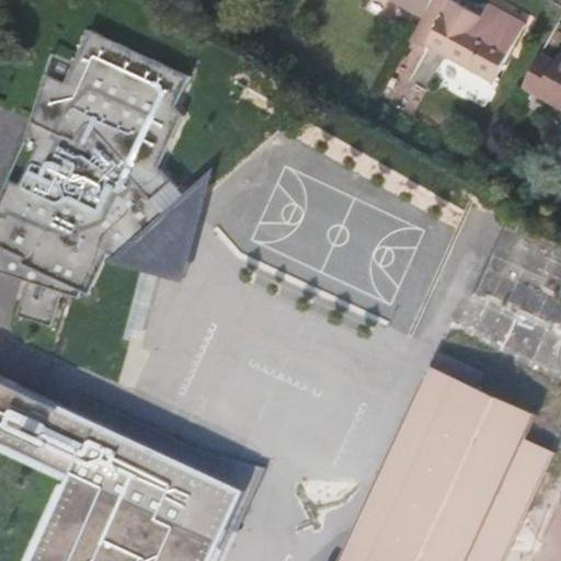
[(434,0),(391,0),(424,19),(434,0)]
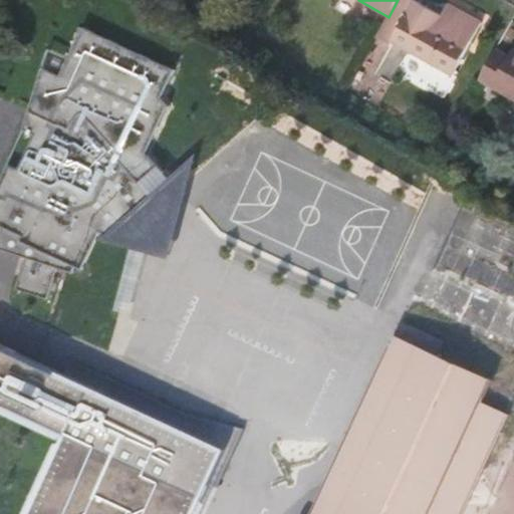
[(394,42),(454,75),(471,44),(483,23),(460,10),(457,15),(446,9),(443,15),(415,0),(398,0),(389,17),(377,38),(392,46),(394,42)]
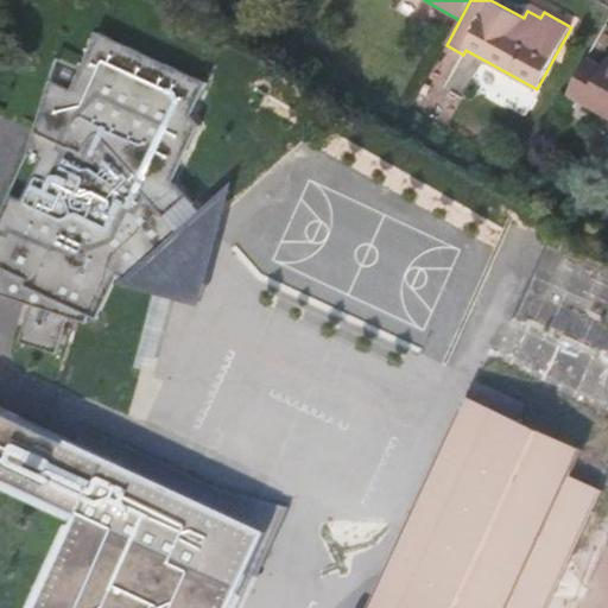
[(544,12),(531,5),(527,11),(540,18),(544,12)]
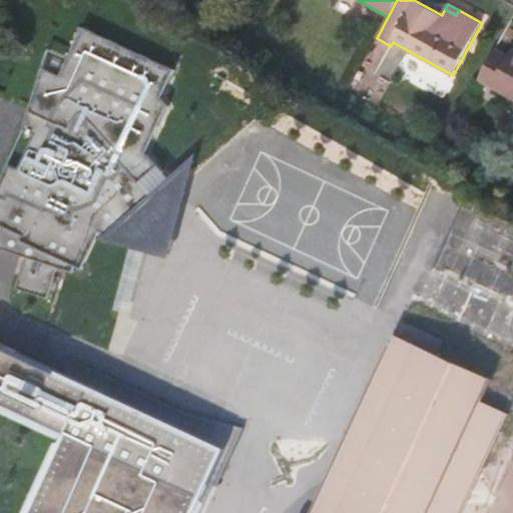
[(0,198),(0,225),(2,226),(20,235),(18,240),(44,252),(42,261),(25,254),(24,257),(14,289),(46,299),(56,267),(72,272),(74,266),(80,269),(97,231),(103,234),(108,236),(129,217),(127,215),(149,196),(150,198),(153,196),(139,181),(154,168),(158,172),(161,169),(144,151),(165,106),(166,106),(167,104),(159,96),(172,68),(81,25),(58,74),(40,66),(28,105),(27,110),(29,112),(22,129),(32,133),(20,159),(0,198)]
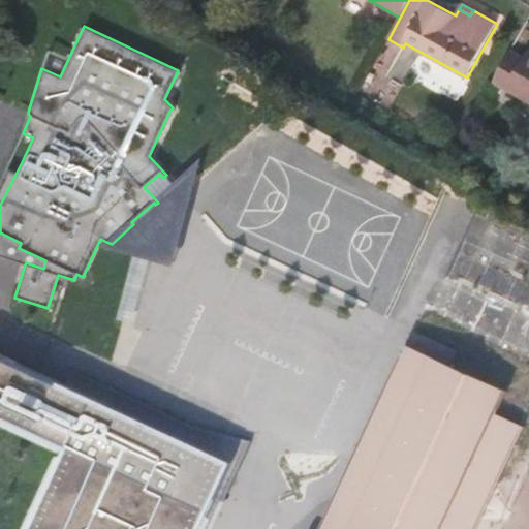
[(511,51),(494,83),(528,101),(528,49),(528,50),(524,57),(511,51)]
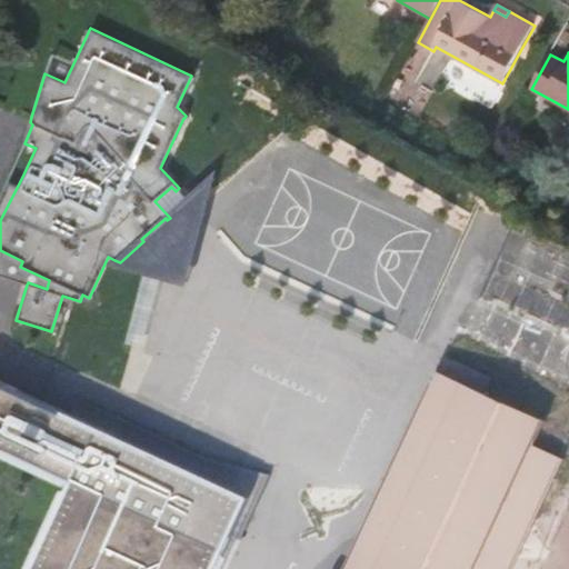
[(210,191),(217,169),(186,197),(179,188),(176,191),(171,187),(155,201),(170,218),(167,220),(166,218),(141,239),(143,241),(120,262),(115,260),(109,265),(142,272),(160,277),(186,283),(210,191)]
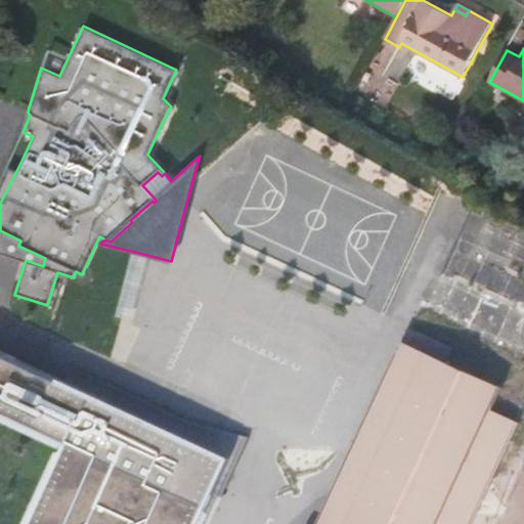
[(523,236),(490,221),(476,250),(511,266),(523,238),(523,236)]
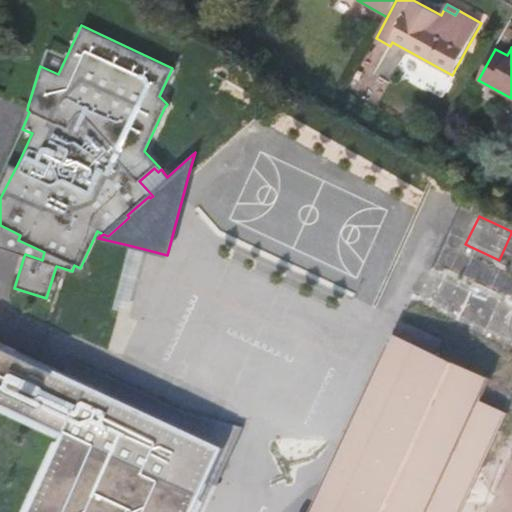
[(20,235),(2,226),(0,229),(0,248),(24,256),(25,254),(42,260),(44,252),(18,240),(20,235)]
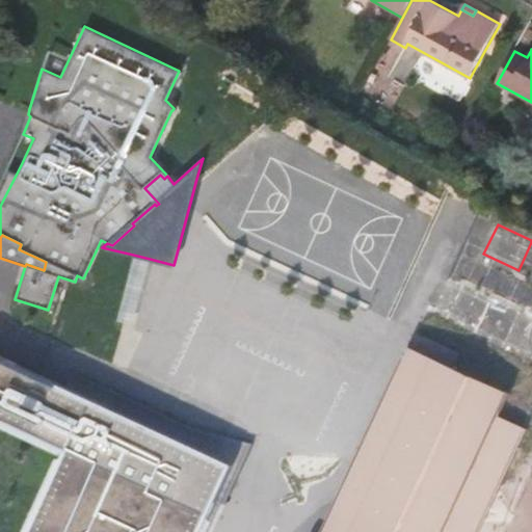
[(150,259),(133,255),(116,320),(121,321),(133,324),(150,259)]
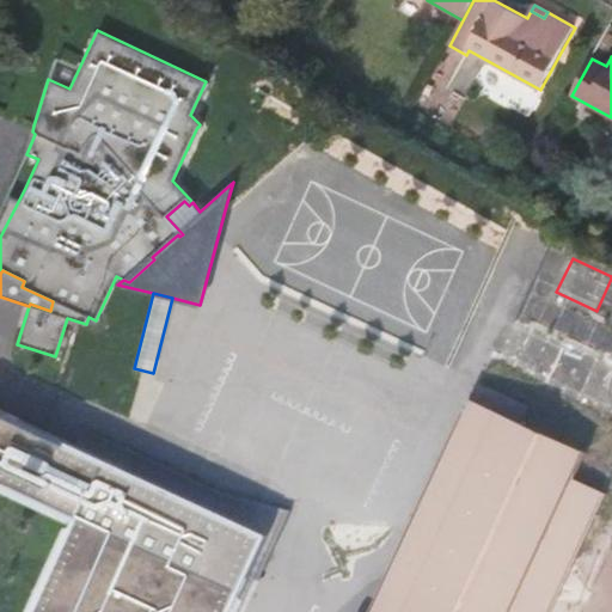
[(611,359),(518,318),(499,360),(611,409),(611,359)]
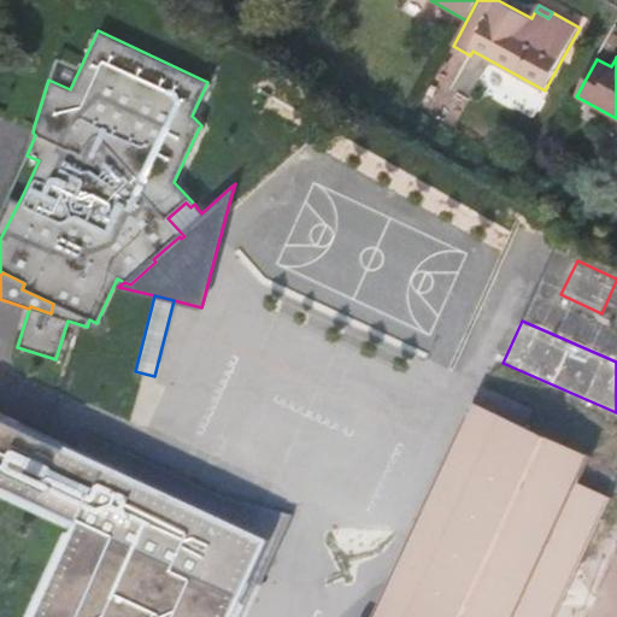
[(398,568),(374,616),(552,616),(610,495),(579,481),(592,454),(526,424),(534,407),(483,385),(398,568)]
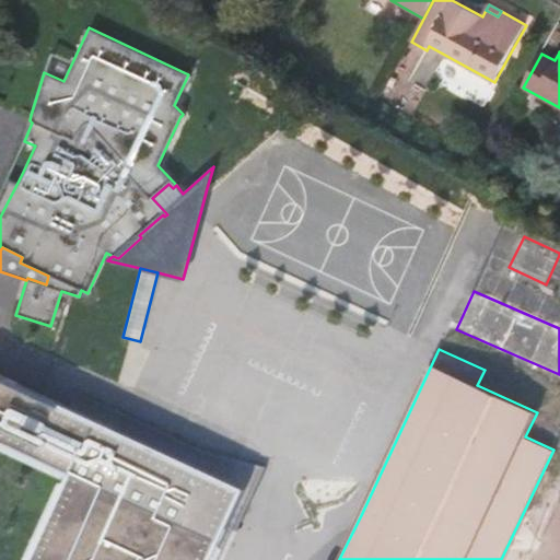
[(213,559),(222,541),(257,467),(202,453),(76,395),(66,415),(31,398),(0,384),(0,453),(69,486),(34,559),(213,559)]
